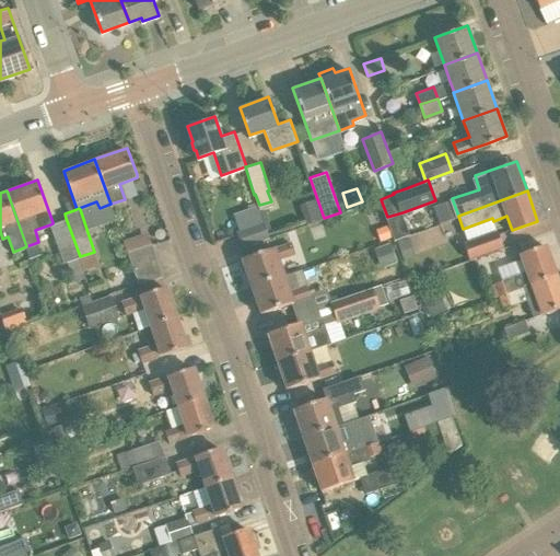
[(66,218),(53,222),(53,223),(50,224),(63,263),(80,256),(66,218)]
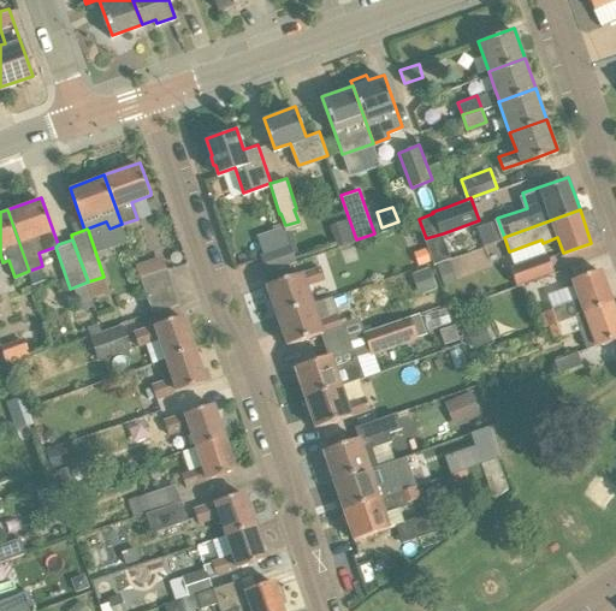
[(445,242),(428,248),(432,257),(434,262),(450,256),(445,242)]
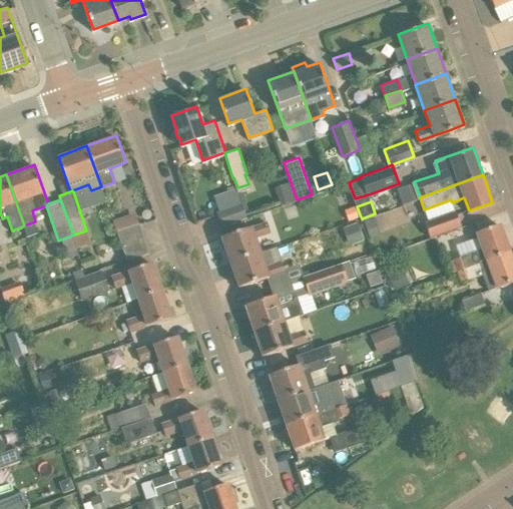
[(222,224),(241,218),(246,216),(241,202),(217,210),(222,224)]
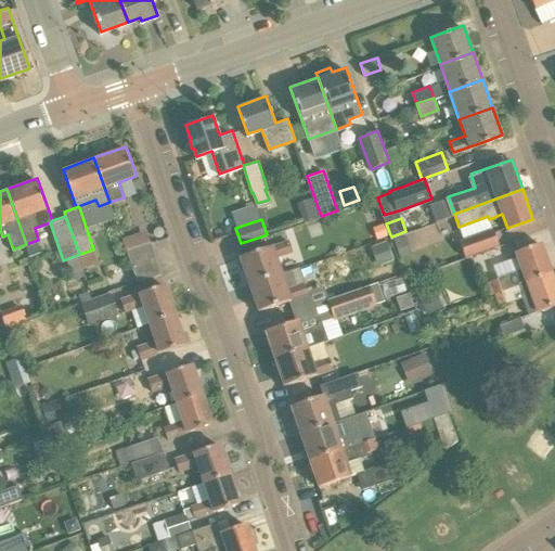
[(389,232),(386,223),(385,220),(373,225),(377,236),(389,232)]
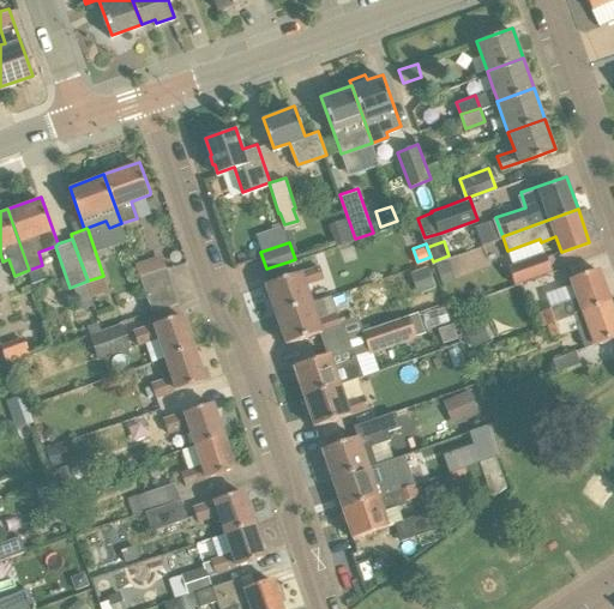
[(545,253),(509,266),(515,282),(551,269),(545,253)]
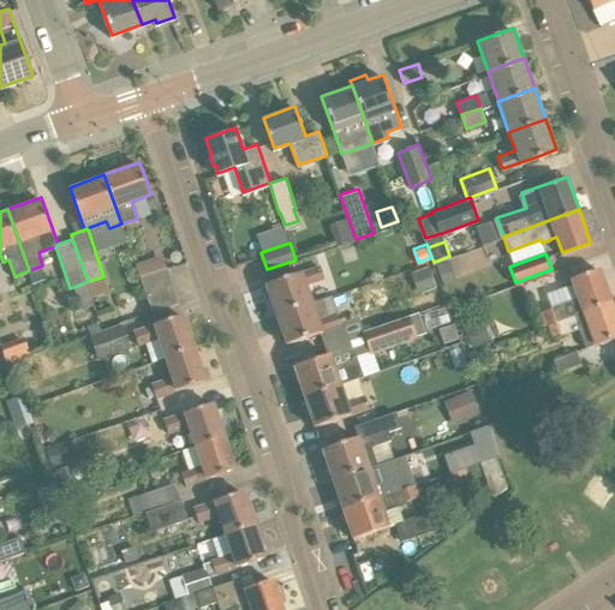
[(436,262),(443,281),(457,276),(449,257),(436,262)]
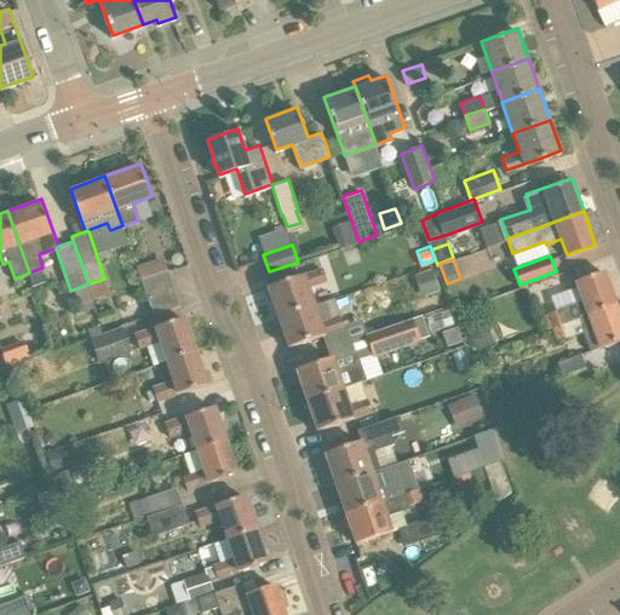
[(279,315),(315,303),(309,286),(327,279),(323,266),(268,285),(279,315)]
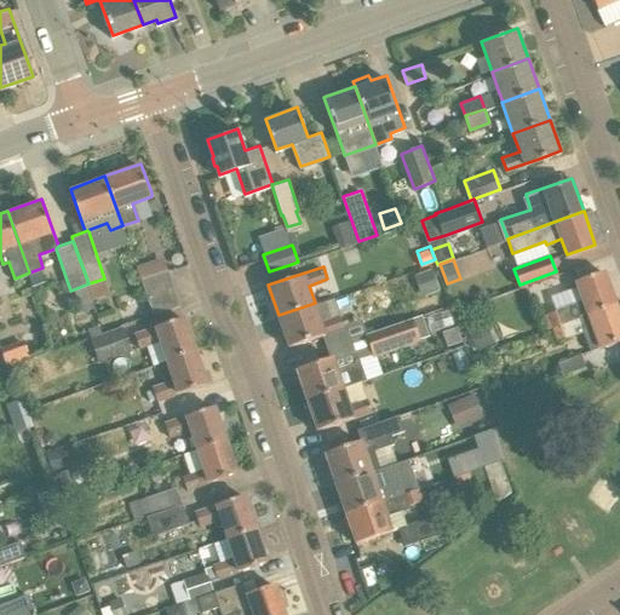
[(414,272),(422,294),(440,287),(431,266),(414,272)]
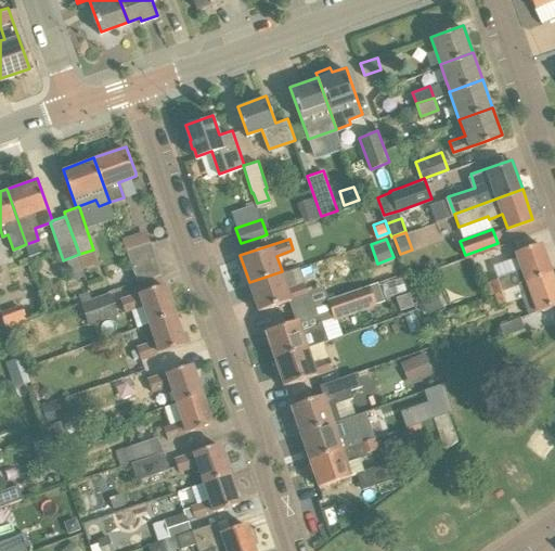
[(41,251),(38,240),(26,244),(30,255),(41,251)]
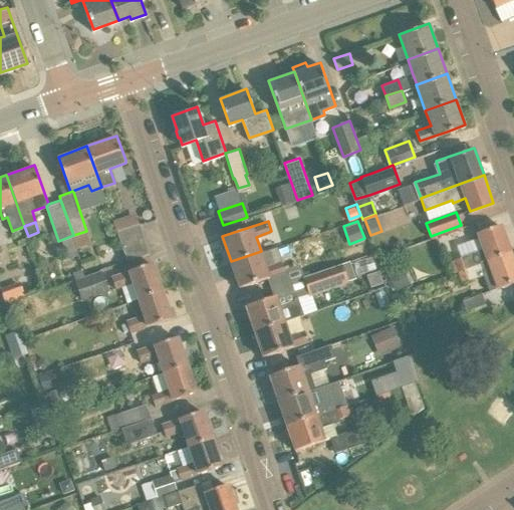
[(150,251),(141,223),(140,222),(117,230),(126,260),(150,251)]
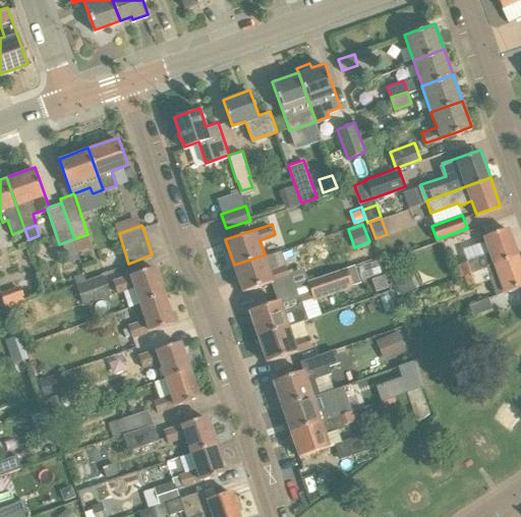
[(471,271),(518,253),(508,226),(482,235),(488,251),(467,260),(471,271)]
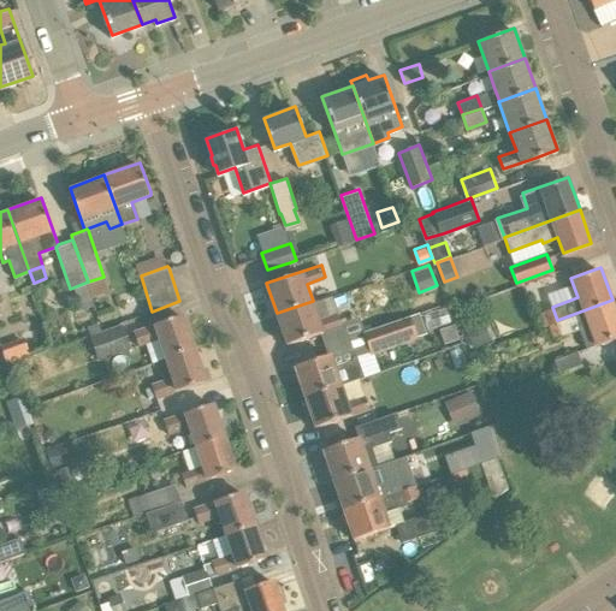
[(286,343),(341,324),(341,321),(337,312),(331,295),(313,301),(277,313),(286,343)]
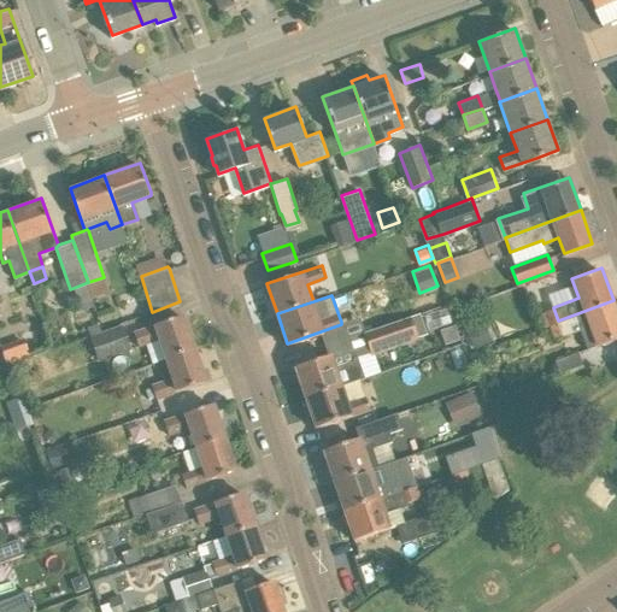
[(587,347),(616,336),(616,311),(613,300),(558,321),(563,334),(581,328),(587,347)]
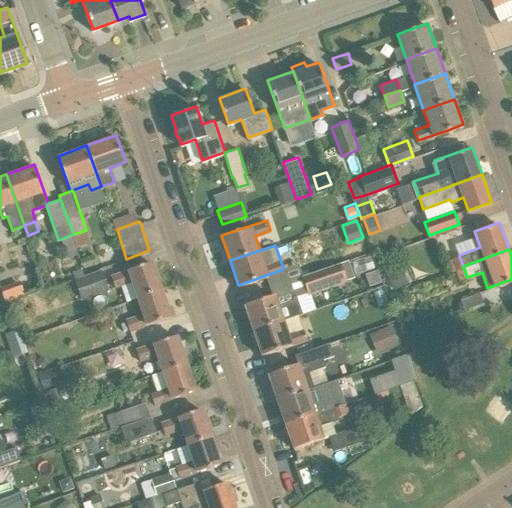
[(280,259),(283,267),(298,261),(296,254),(280,259)]
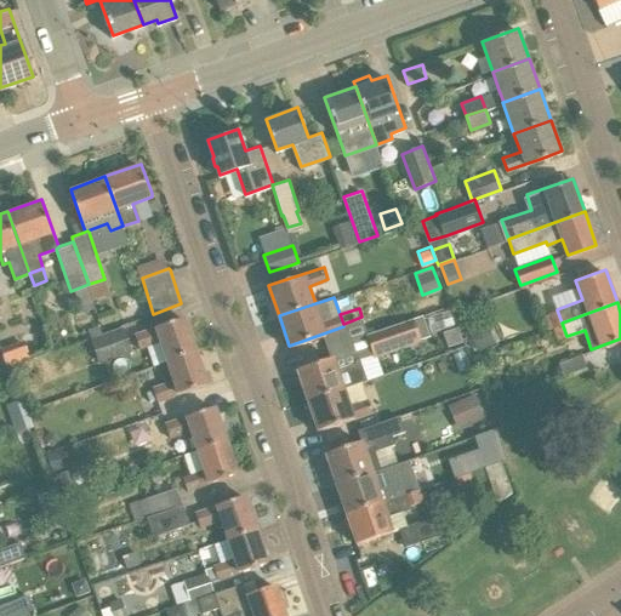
[(414,317),(420,337),(429,335),(423,314),(414,317)]
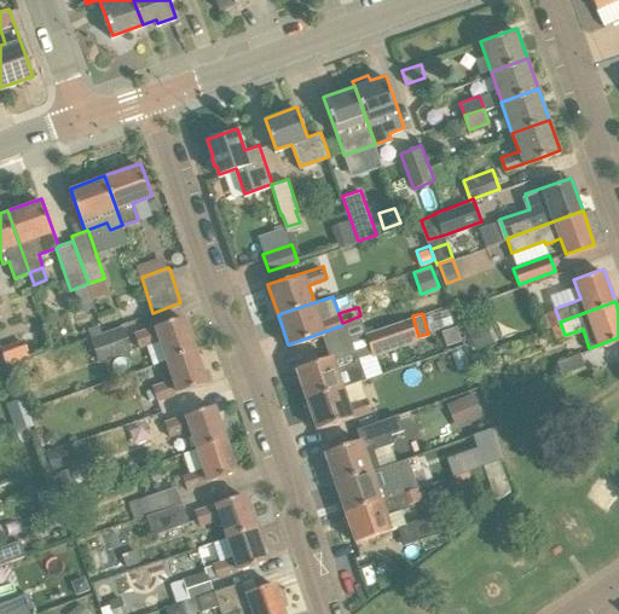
[(165,358),(195,348),(184,314),(134,331),(140,346),(158,340),(165,358)]
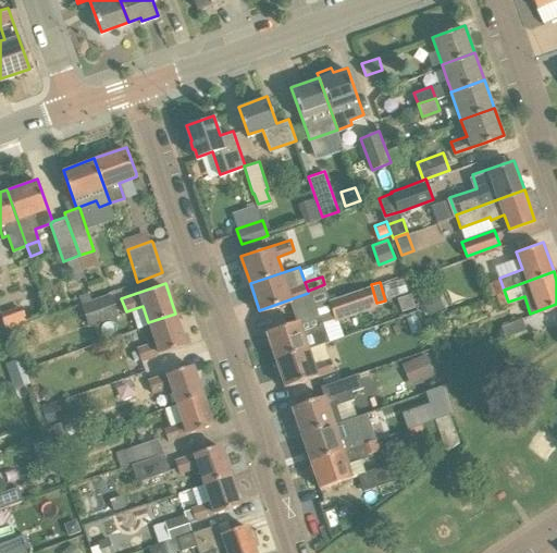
[(378,305),(376,303),(371,284),(327,299),(331,308),(314,314),(267,331),(275,358),(325,340),(318,322),(334,318),(334,319),(378,305)]
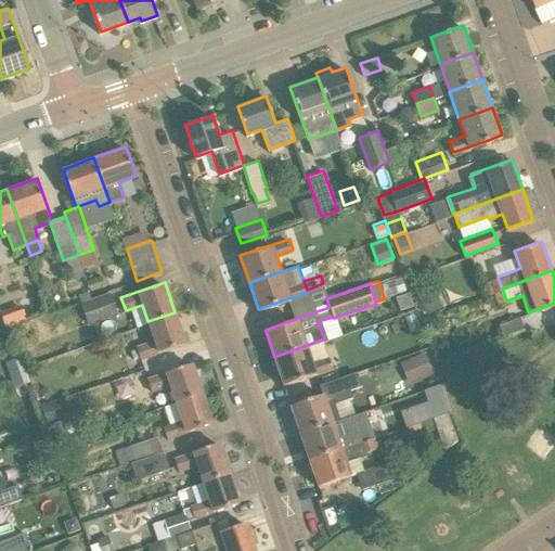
[(89,323),(118,312),(110,290),(81,302),(89,323)]
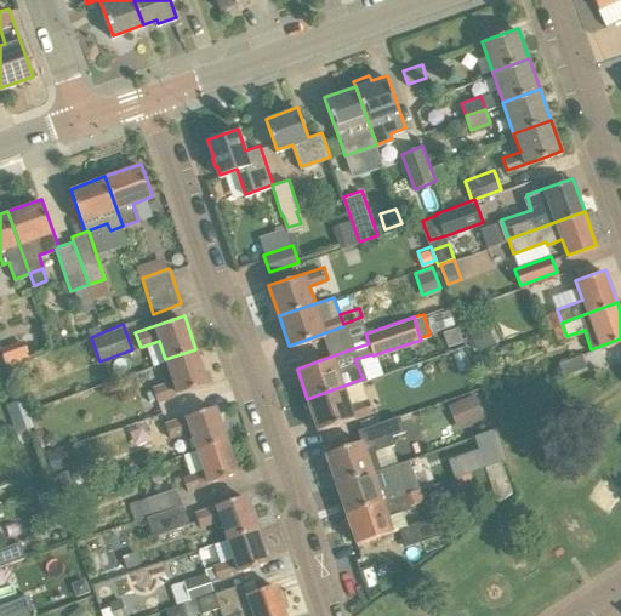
[(486,324),(469,332),(478,349),(496,340),(486,324)]
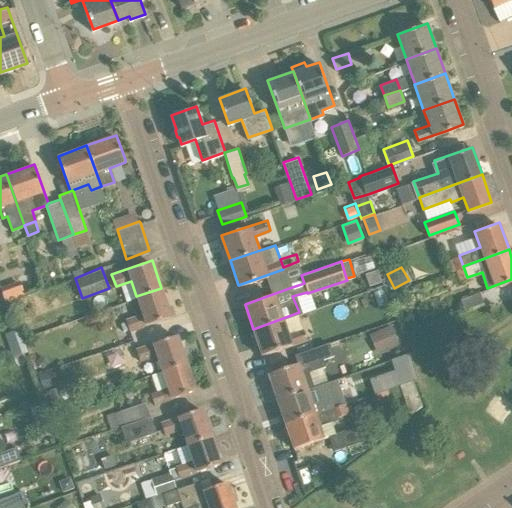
[(366,275),(369,284),(382,280),(378,268),(369,271),(366,275)]
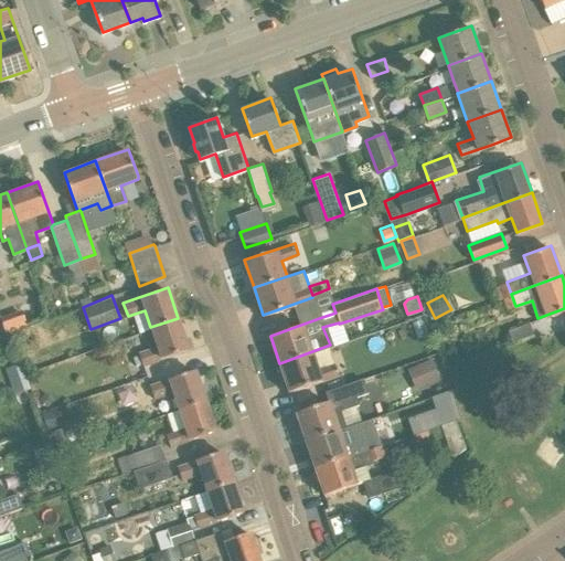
[(161,357),(188,348),(178,318),(150,327),(157,345),(139,351),(144,366),(161,359),(161,357)]
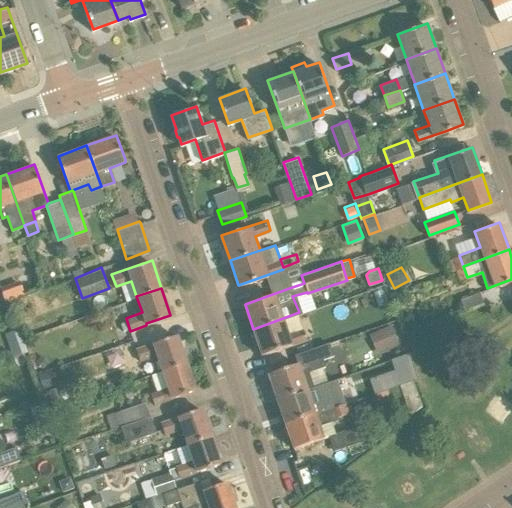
[(485,301),(481,290),(461,297),(465,308),(485,301)]
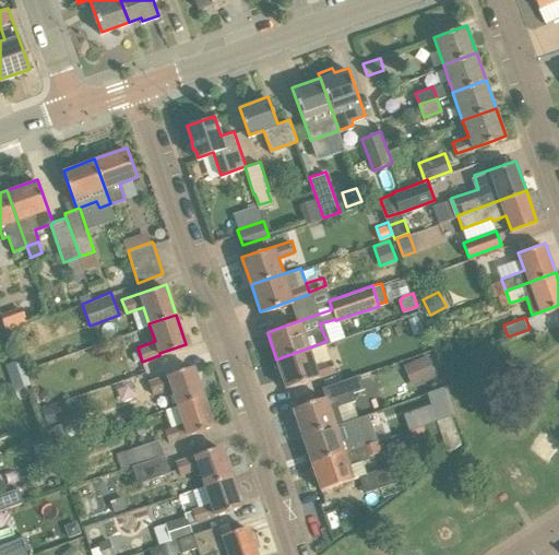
[(286,387),(335,369),(332,358),(331,359),(325,343),(326,342),(326,341),(276,359),(286,387)]
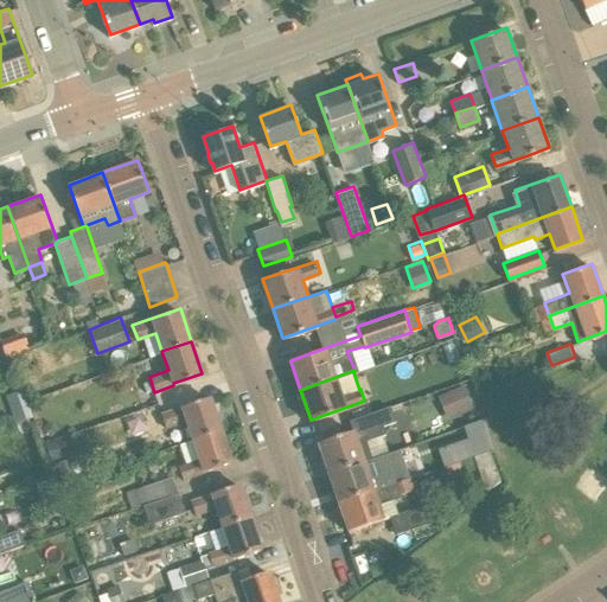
[(142,382),(146,391),(153,389),(149,379),(142,382)]
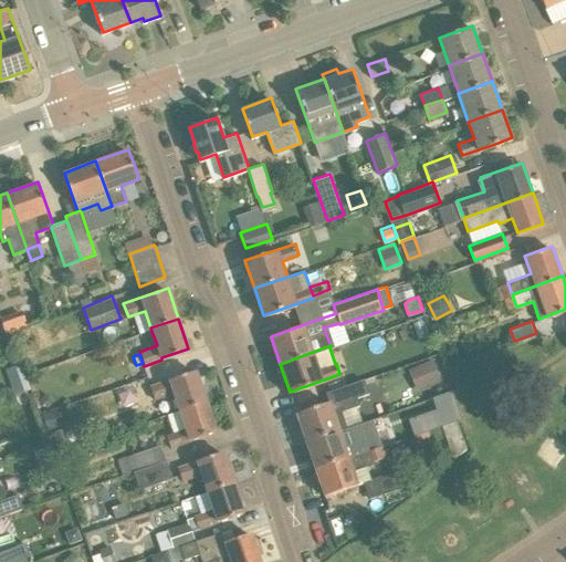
[(432,356),(413,364),(418,375),(423,387),(442,378),(432,356)]
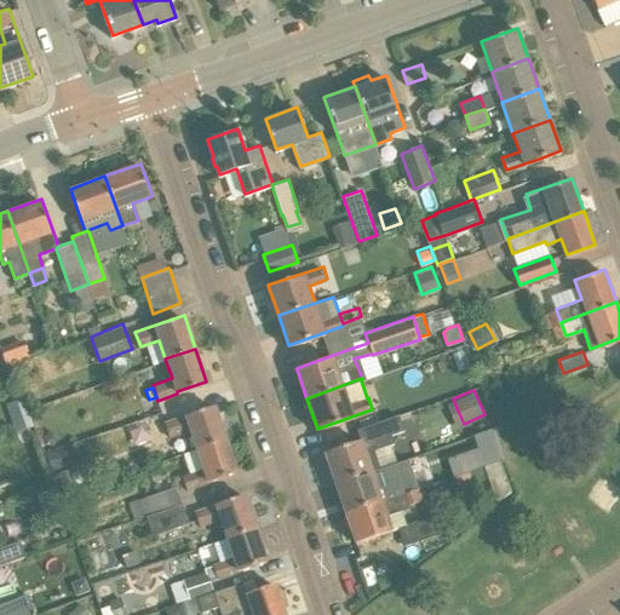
[(195,447),(225,436),(214,404),(165,421),(171,436),(190,430),(195,447)]
